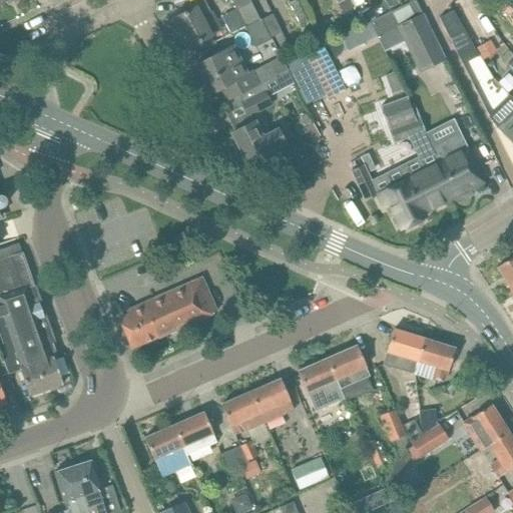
[(172,20),(174,22),(170,24),(183,48),(186,46),(187,48),(209,37),(200,18),(210,13),(203,0),(193,0),(189,2),(193,9),(172,20)]
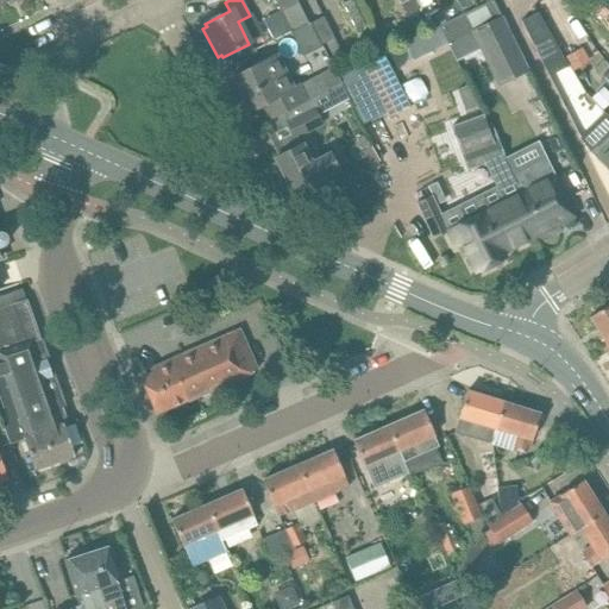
[(274,0),(290,32),(307,24),(295,0),(274,0)]
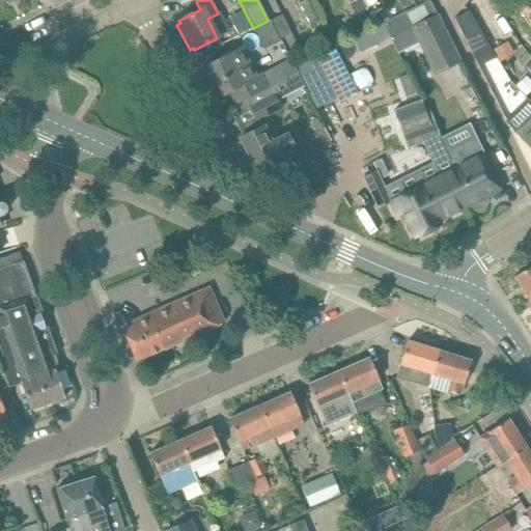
[(365,9),(360,0),(346,0),(355,15),(365,9)]
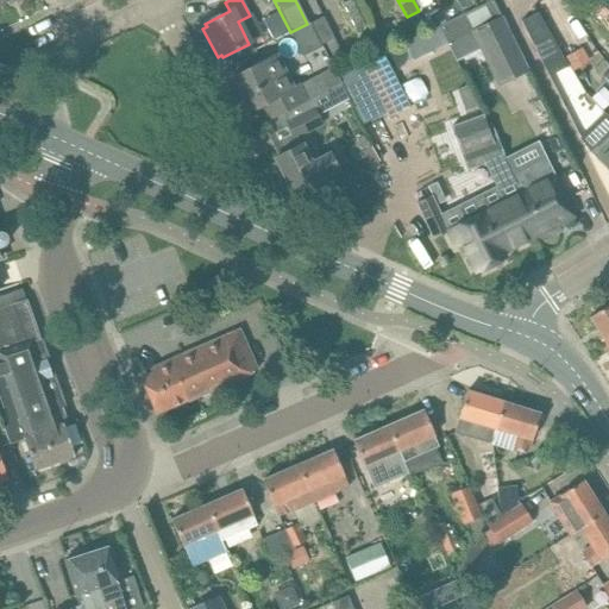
[(429,0),(413,0),(419,11),(419,12),(432,5),(429,0)]
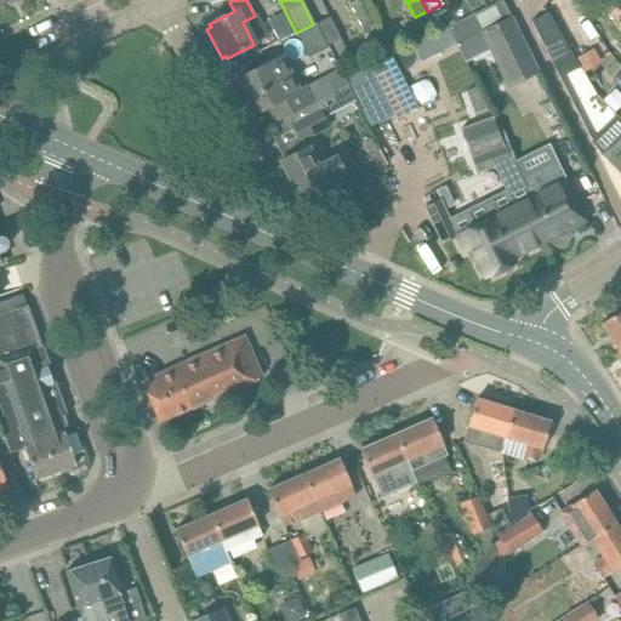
[(617,20),(620,15),(620,7),(611,0),(604,10),(617,20)]
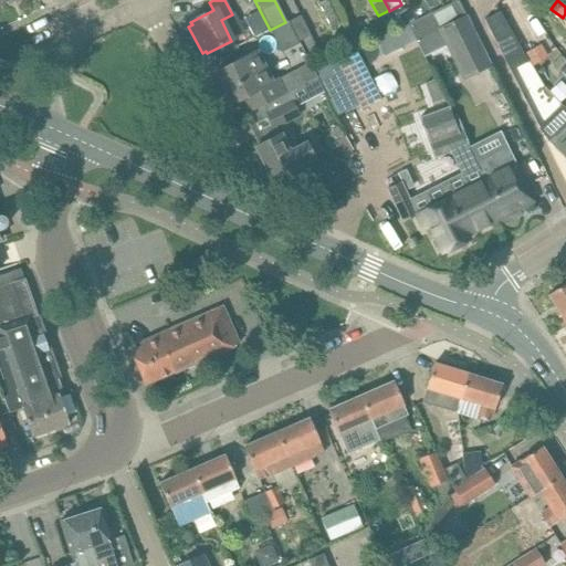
[(339,24),(327,1),(320,4),(332,29),(339,24)]
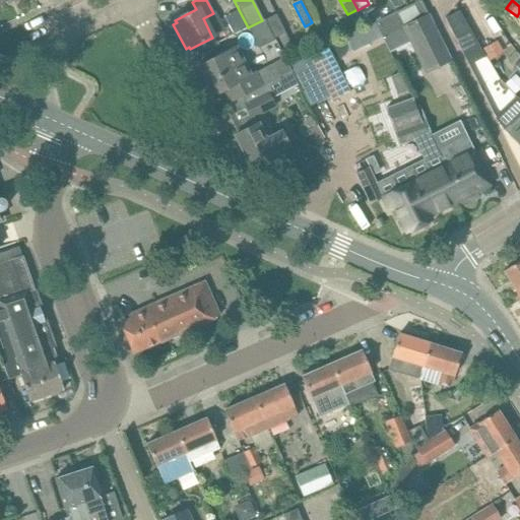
[(428,73),(452,61),(429,14),(428,14),(420,1),(375,22),(382,37),(403,26),(428,73)]
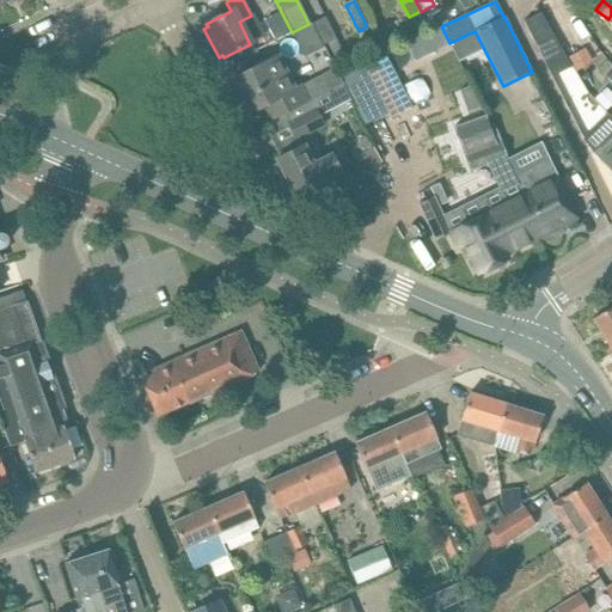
[(540,13),(524,22),(544,65),(563,55),(540,13)]
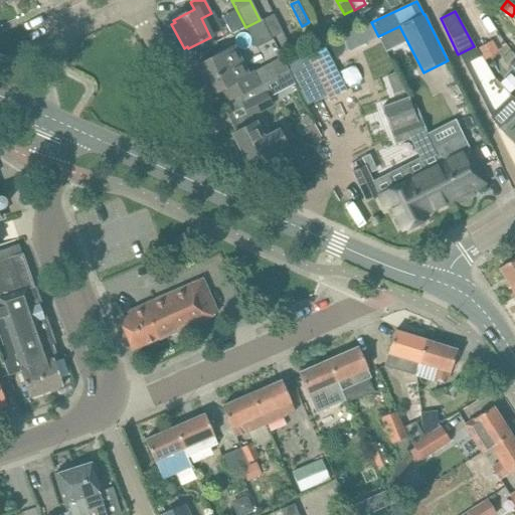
[(273,15),(262,20),(272,38),(275,36),(282,51),(289,48),(273,15)]
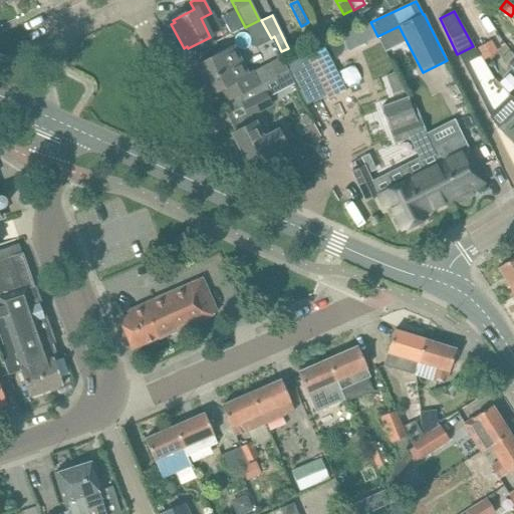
[(256,45),(271,38),(261,20),(247,28),(256,45)]
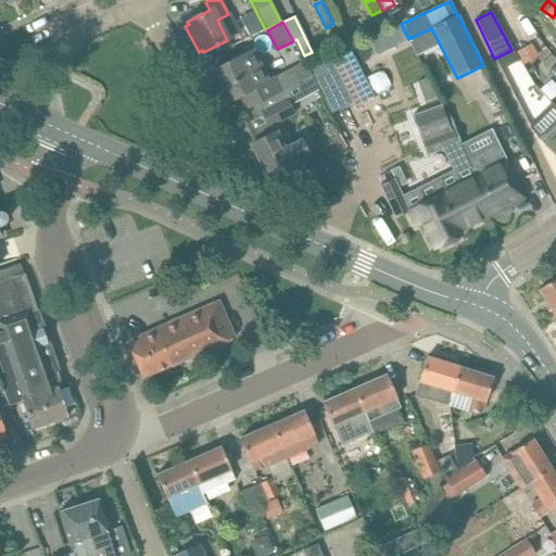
[(392,28),(369,40),(377,55),(408,39),(401,24),(392,28)]
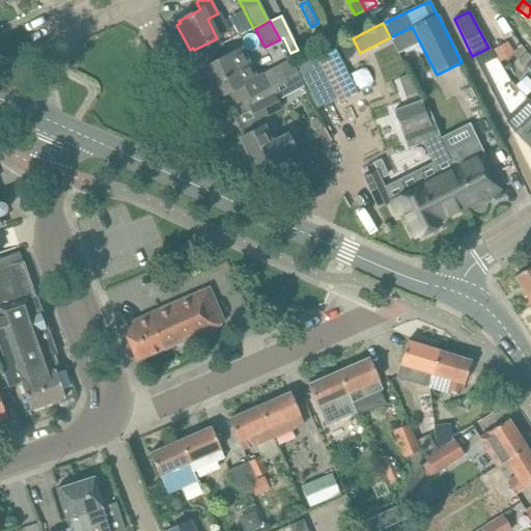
[(507,43),(493,51),(499,62),(513,55),(507,43)]
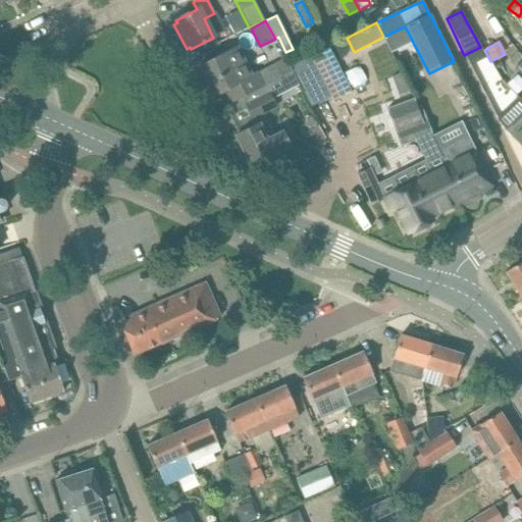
[(231,103),(243,97),(262,88),(255,74),(251,76),(244,63),(241,64),(233,50),(200,67),(215,96),(224,91),(231,103)]
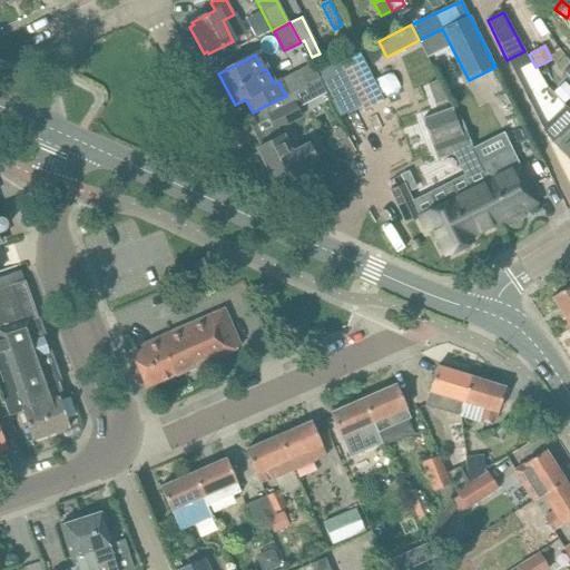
[(286,96),(265,106),(269,114),(268,114),(276,130),(302,117),(291,94),(286,96)]
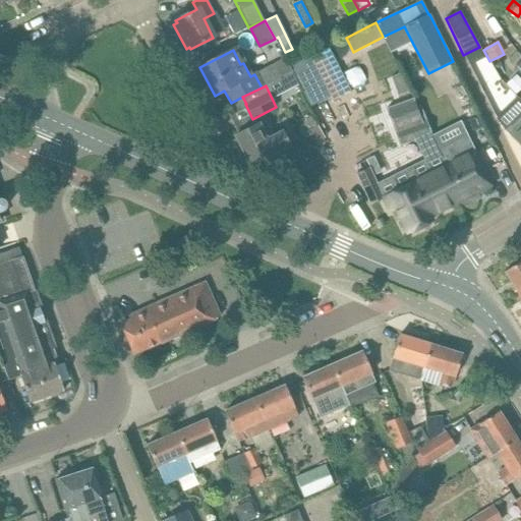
[(343,87),(311,98),(326,138),(357,127),(343,87)]
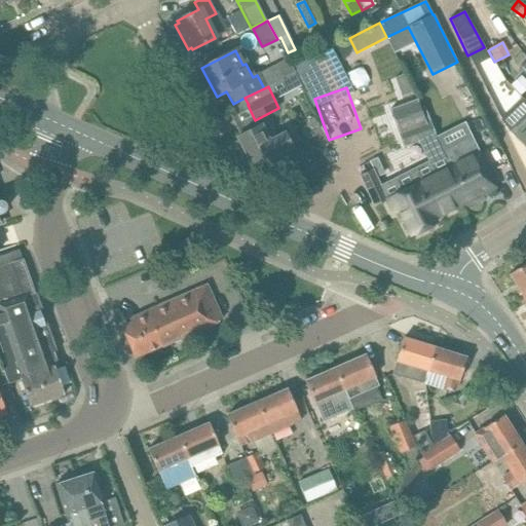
[(434,219),(462,204),(452,186),(458,183),(450,167),(443,151),(434,135),(428,122),(424,123),(416,100),(389,110),(403,147),(417,142),(435,175),(416,184),(434,219)]
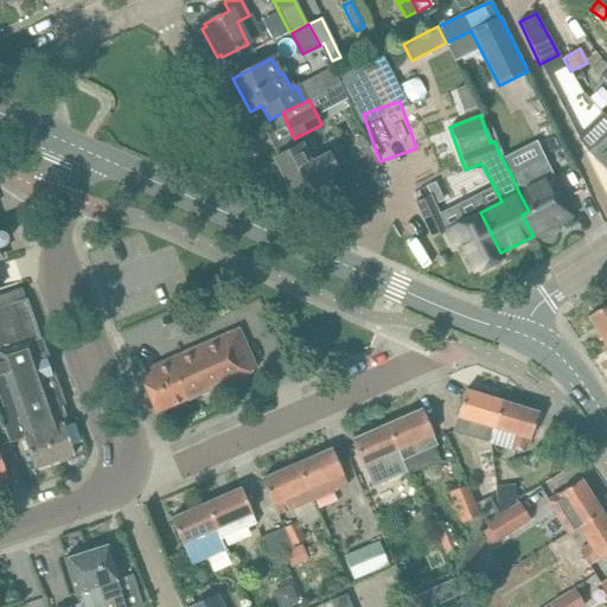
[(311,163),(301,145),(274,158),(292,195),(315,183),(319,191),(334,183),(330,173),(338,170),(330,153),(311,163)]
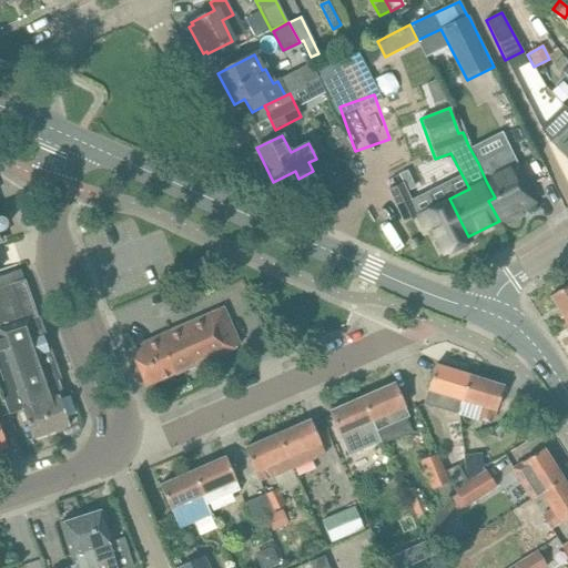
[(353,150),(347,139),(337,144),(344,155),(353,150)]
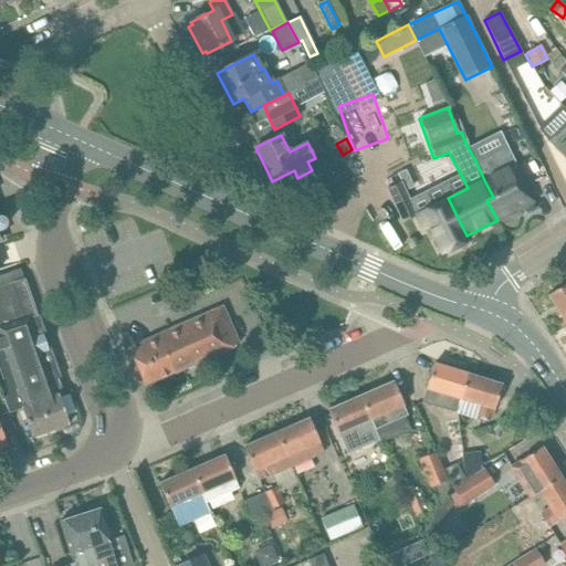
[(565,160),(565,140),(556,150),(565,160)]
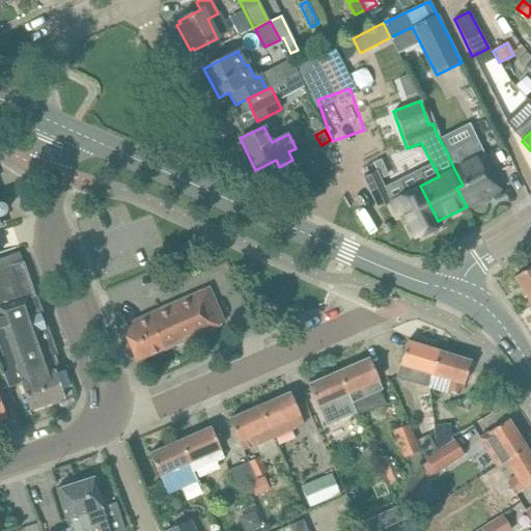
[(447,152),(454,169),(463,185),(456,188),(467,206),(501,189),(483,155),(471,161),(464,144),(447,152)]
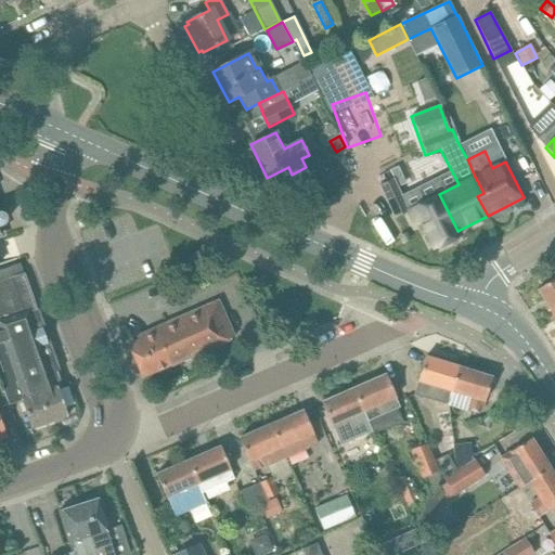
[(317,168),(323,178),(334,172),(327,162),(317,168)]
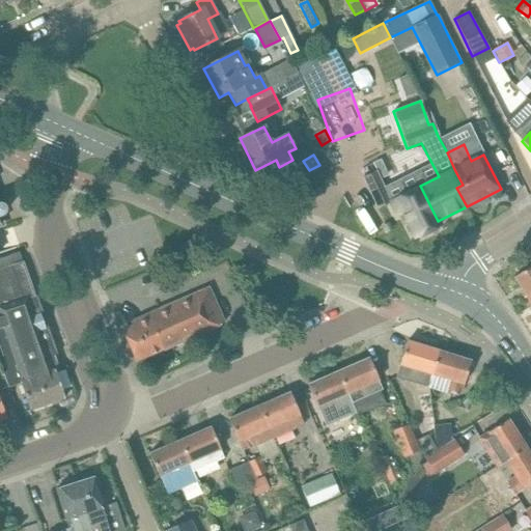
[(375,171),(363,177),(378,210),(379,208),(388,204),(391,202),(390,201),(384,188),(375,171)]
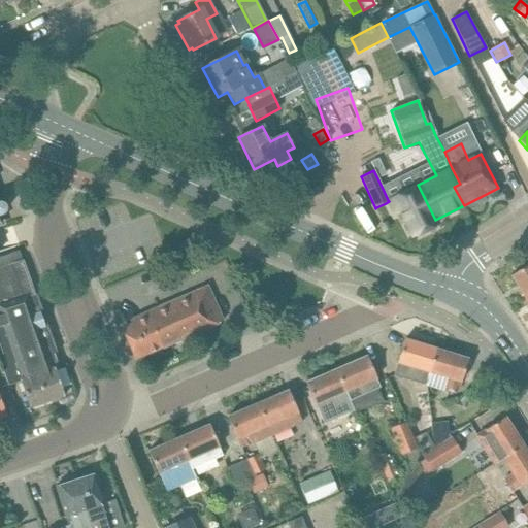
[(437,225),(435,220),(418,185),(411,188),(393,197),(413,237),(437,225)]
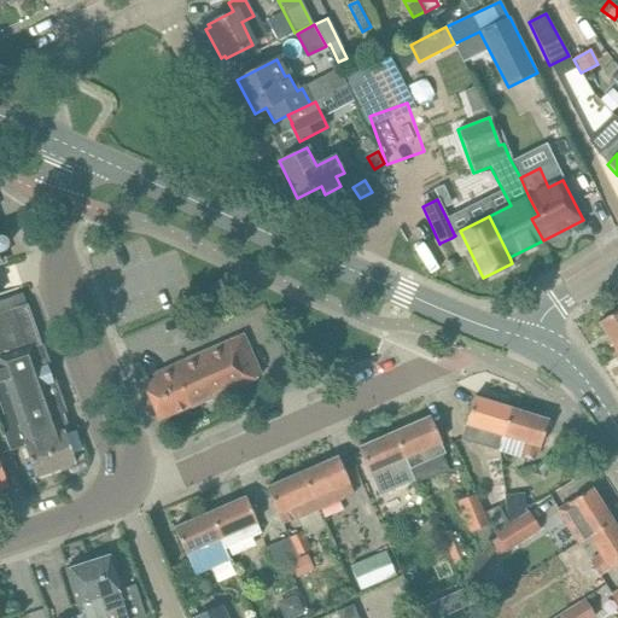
[(0,425),(9,450),(23,445),(64,432),(69,430),(25,304),(13,308),(0,313),(0,425)]
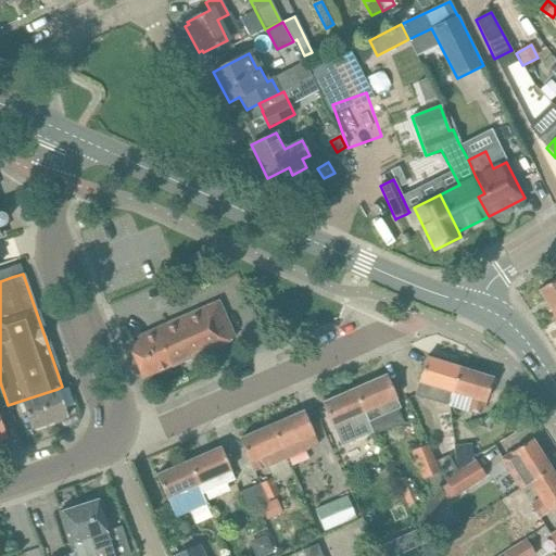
[(555,279),(538,290),(555,318),(555,279)]
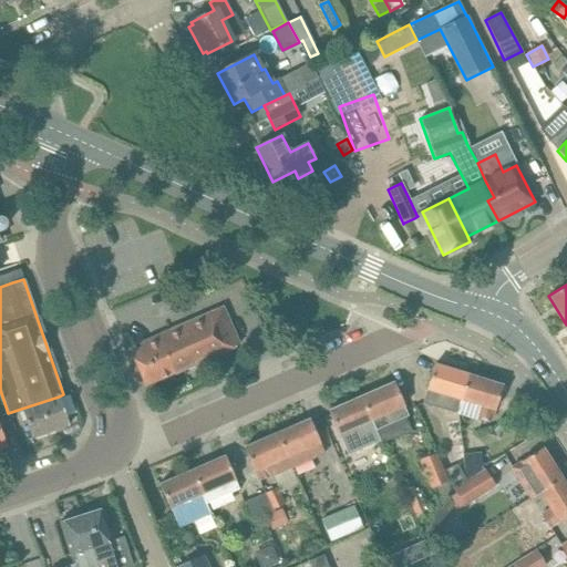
[(131,353),(145,385),(239,344),(223,308),(140,344),(142,349),(131,353)]
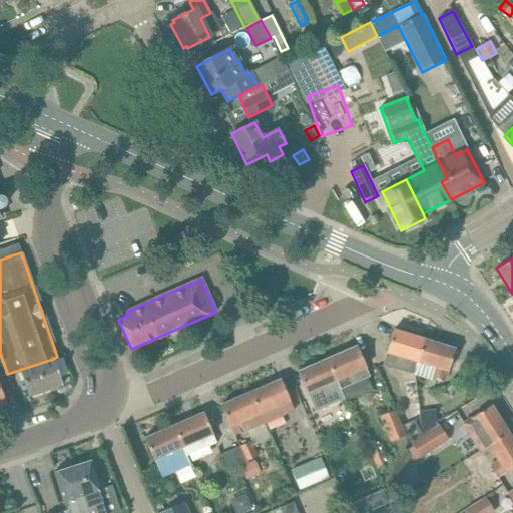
[(393,330),(382,365),(413,375),(414,372),(417,363),(424,340),(393,330)]
